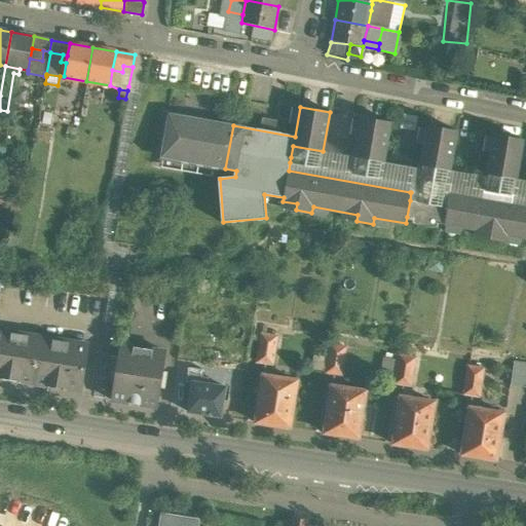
[(53,112),(42,111),(40,123),(51,126),(53,112)]
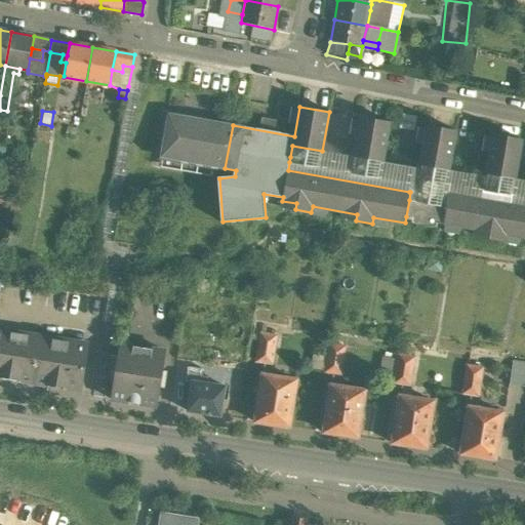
[(233,125),(168,114),(161,157),(225,168),(233,125)]
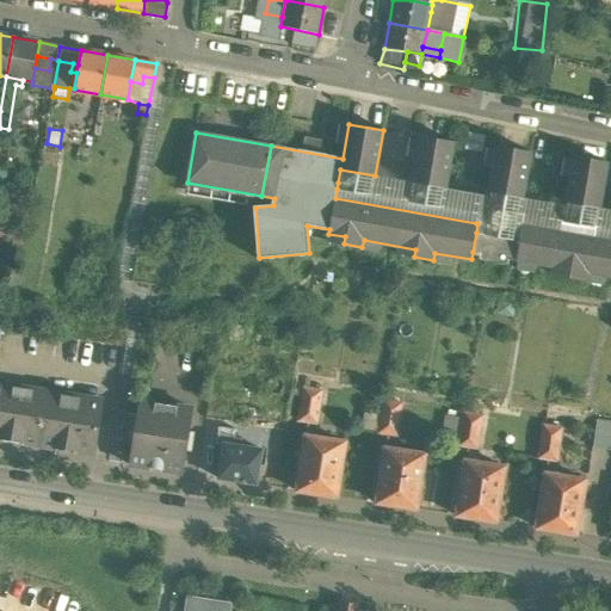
[(454,143),(418,137),(411,183),(445,189),(454,143)]
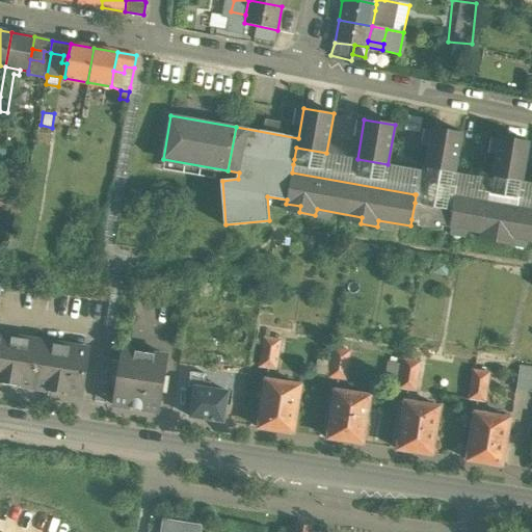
[(462,133),(431,128),(424,167),(455,173),(462,133)]
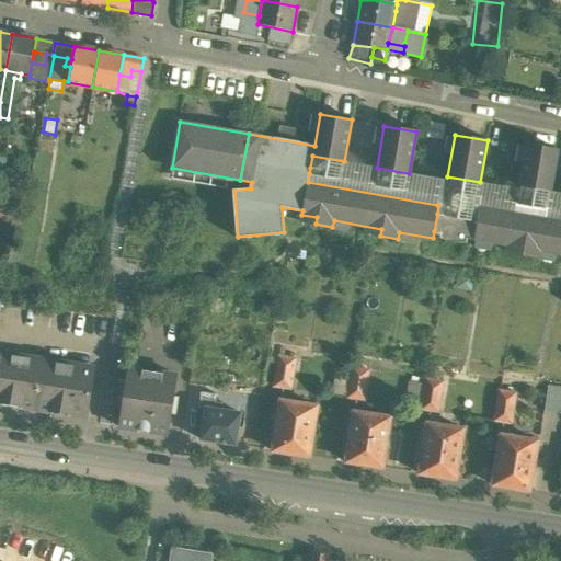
[(558,149),(525,144),(517,185),(550,192),(558,149)]
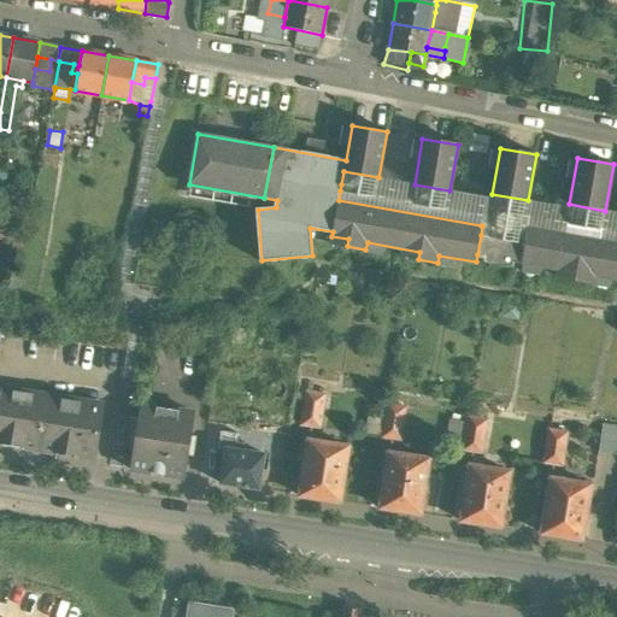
[(378,177),(344,171),(341,184),(376,192),(378,177)]
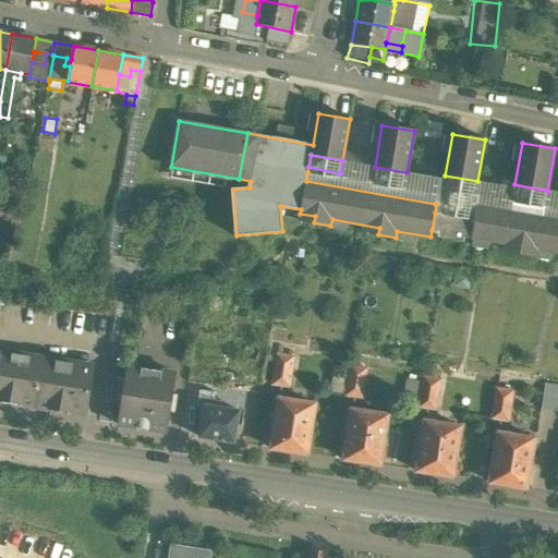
[(437,195),(307,172),(306,181),(435,204),(437,195)]
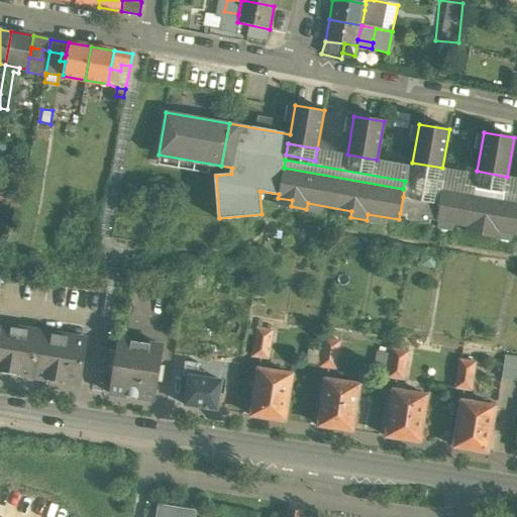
[(413,177),(409,182),(405,181),(403,189),(404,189),(403,197),(439,204),(442,190),(443,181),(439,181),(436,176),(430,173),(424,172),(418,173),(413,177)]
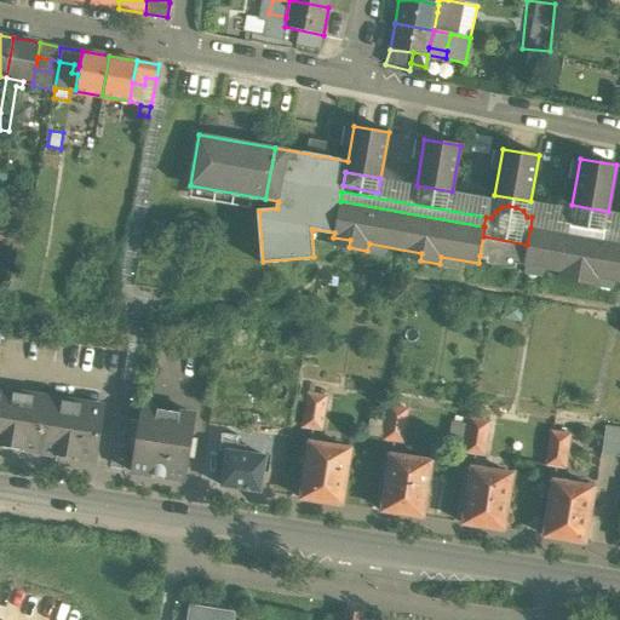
[(619,233),(532,217),(530,228),(619,244),(619,233)]
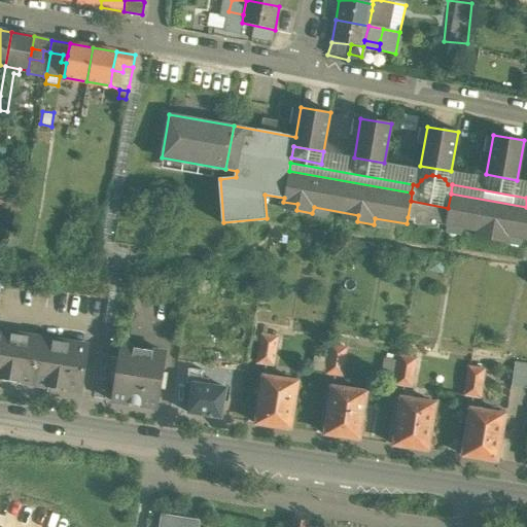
[(526,207),(451,194),(448,208),(445,223),(445,224),(491,233),(490,239),(506,242),(507,236),(526,239),(526,207)]
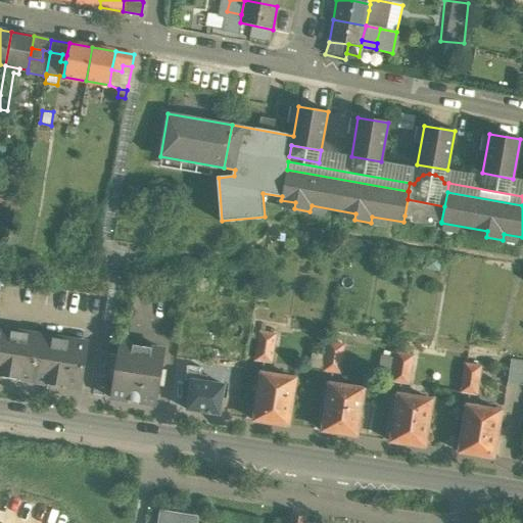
[(444,206),(408,199),(405,216),(411,217),(410,221),(416,224),(421,226),(429,226),(435,226),(435,221),(441,222),(444,206)]
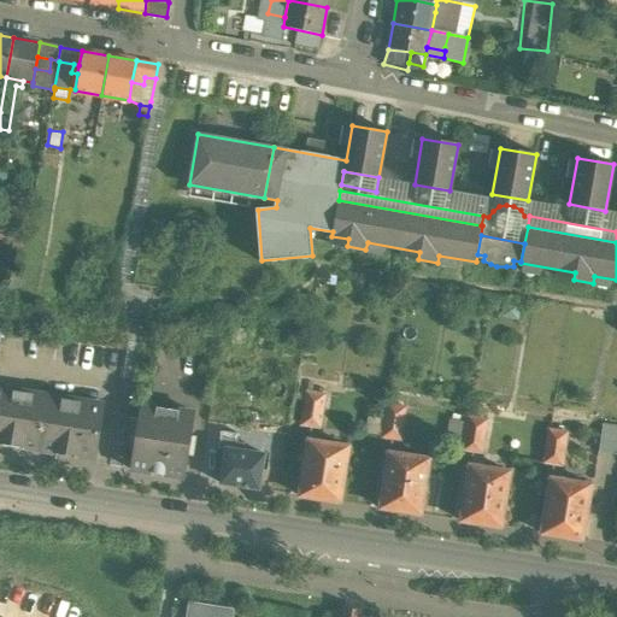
[(48,397),(0,387),(0,444),(39,451),(48,397)]
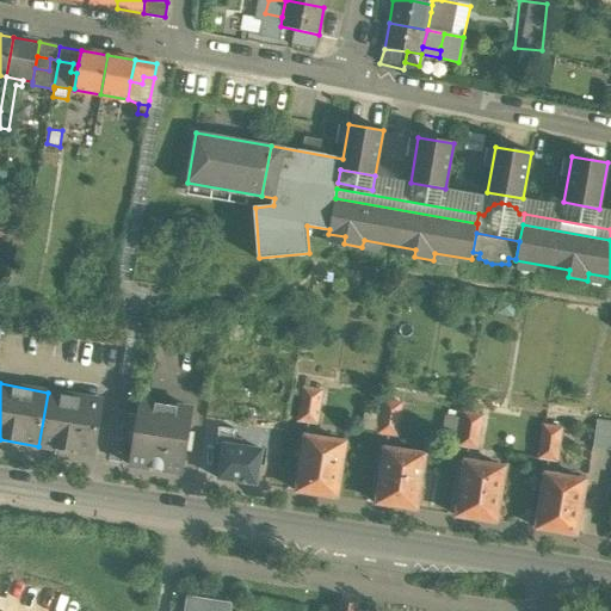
[(321,392),(304,389),(300,420),(316,423),(321,392)]
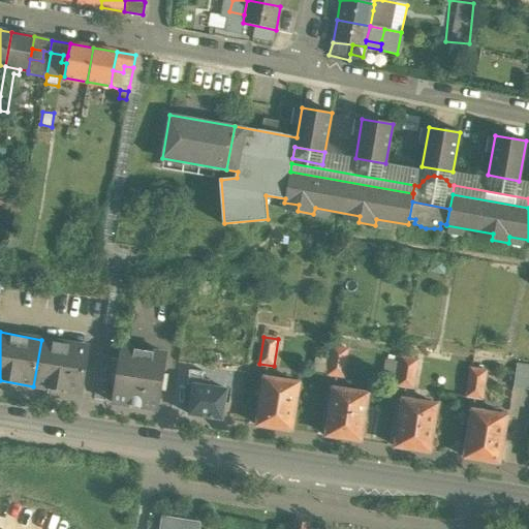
[(89,347),(41,340),(33,386),(81,395),(89,347)]
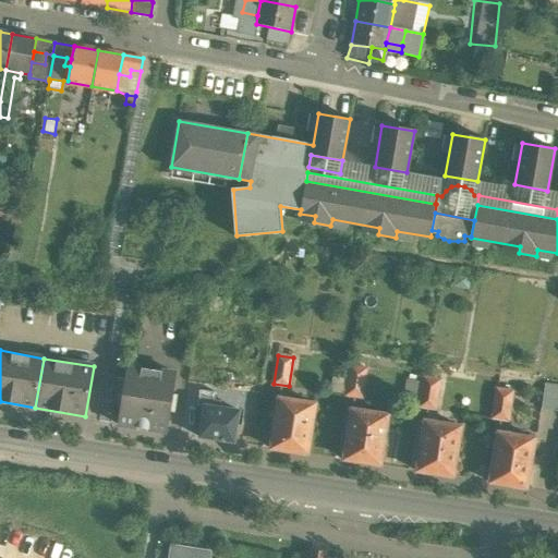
[(177,374),(128,366),(119,424),(167,432),(177,374)]
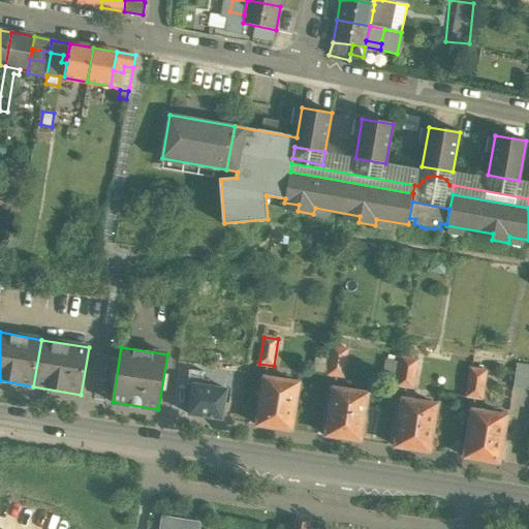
[(347,349),(333,347),(329,374),(343,377),(347,349)]
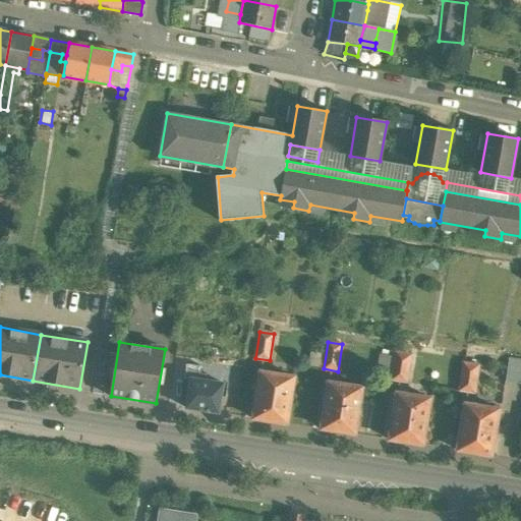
[(410,355),(396,353),(392,380),(406,382),(410,355)]
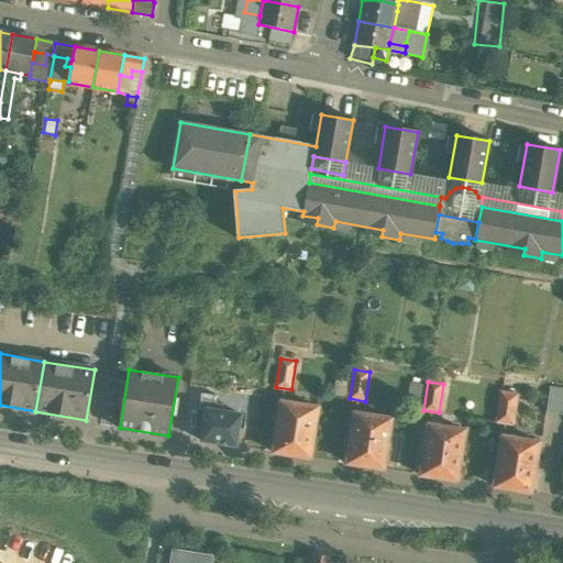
[(562,389),(550,387),(547,411),(562,414),(562,389)]
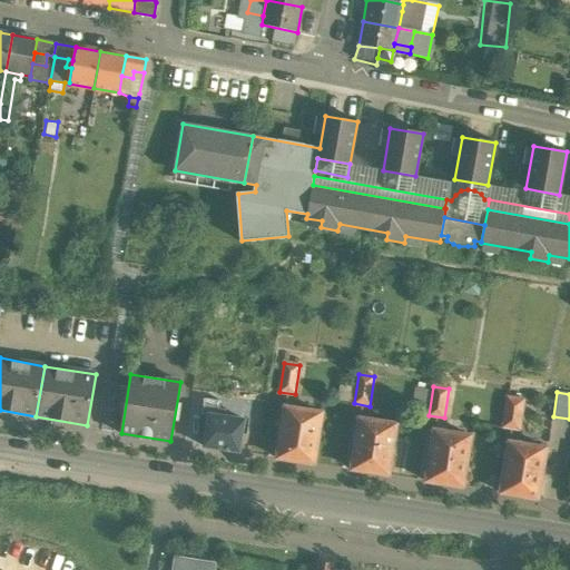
[(523,400),(507,397),(502,426),(518,430),(523,400)]
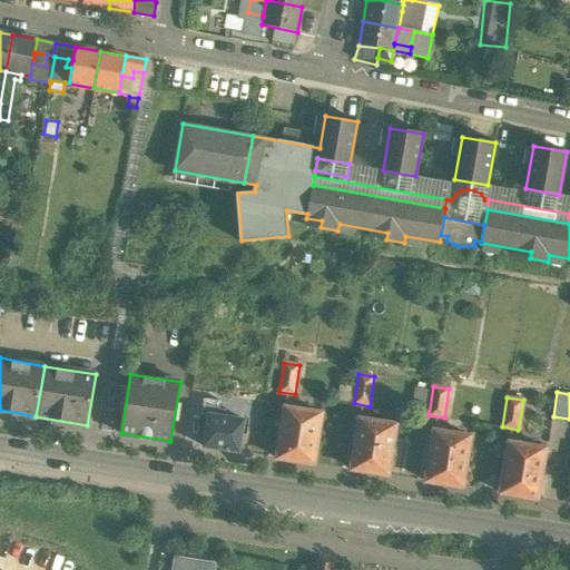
[(220,401),(205,399),(203,414),(209,414),(218,415),(220,401)]
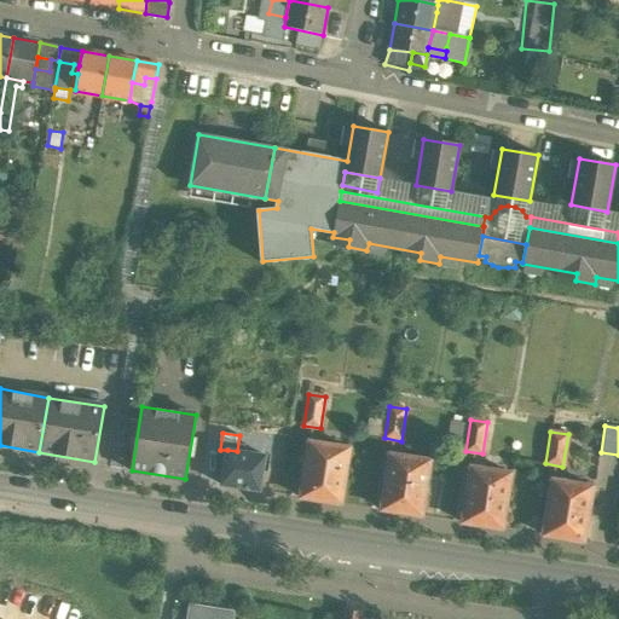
[(350,447),(310,441),(301,497),(341,503),(350,447)]
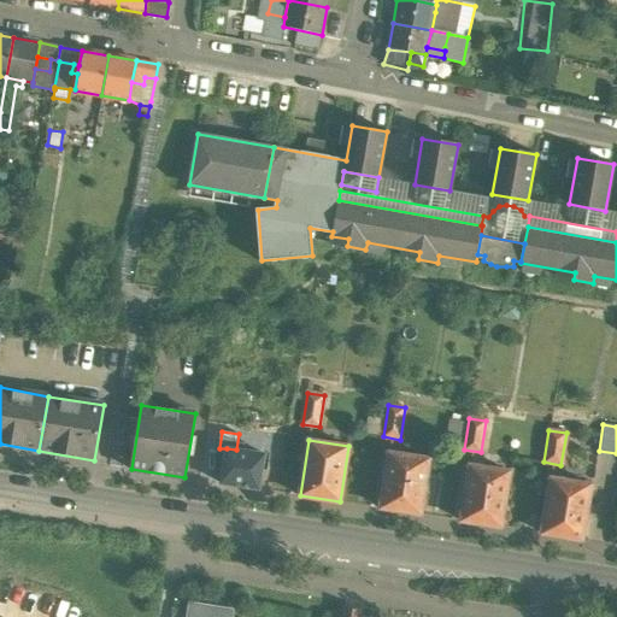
[(236,450),(227,448),(221,483),(259,489),(264,454),(236,450)]
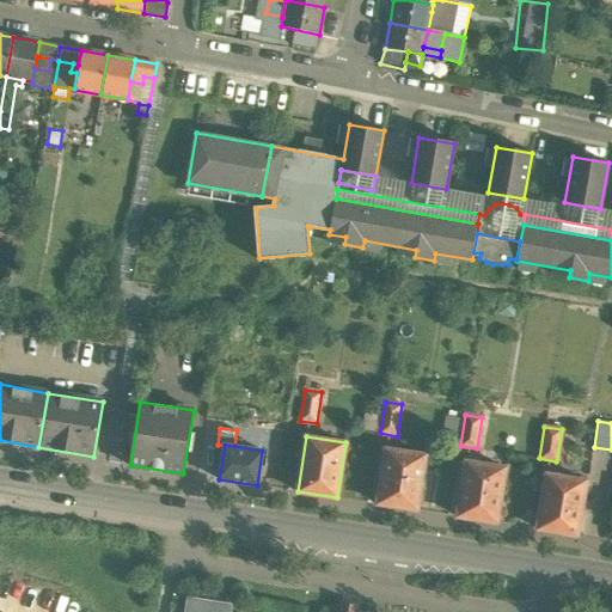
[(426,456),(385,448),(377,505),(417,510),(426,456)]
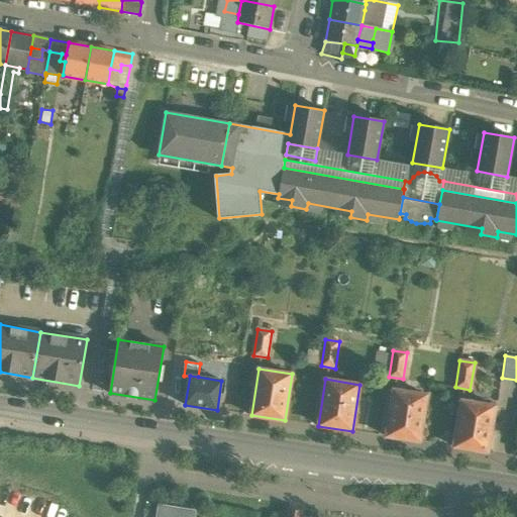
[(427,395),(394,390),(387,436),(420,441),(427,395)]
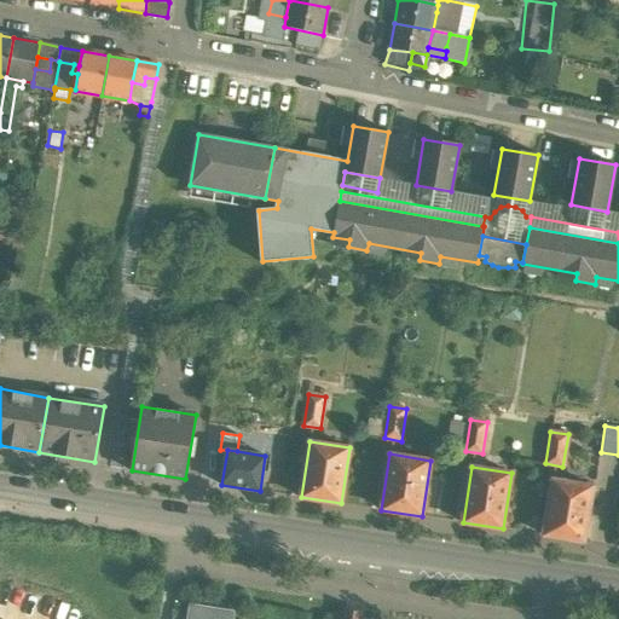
[(591,486),(551,479),(543,534),(583,542),(591,486)]
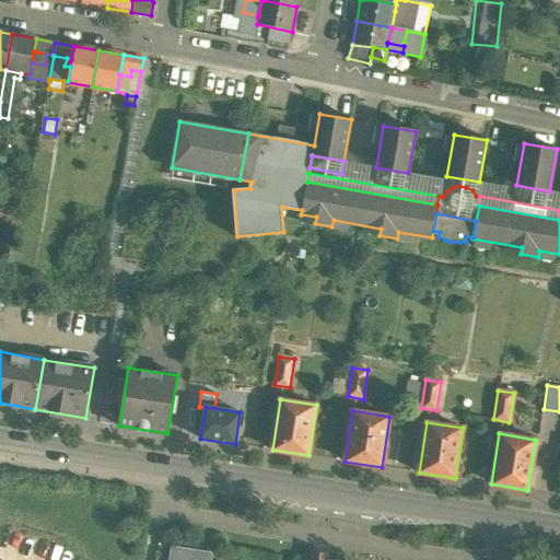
[(328,559),(330,548),(316,546),(313,559),(328,559)]
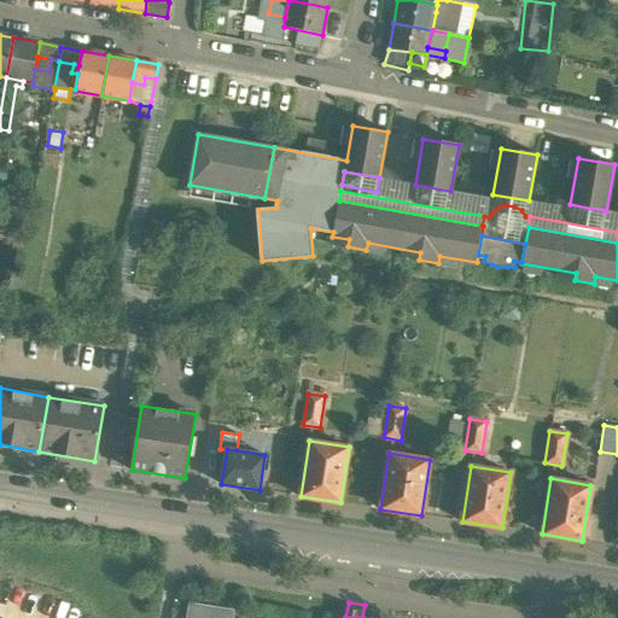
[(234,617),(235,610),(192,604),(190,617),(234,617)]
